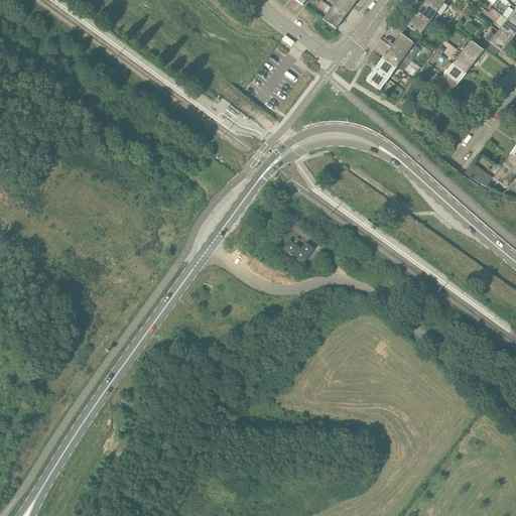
[(337,0),(331,9),(344,19),(353,7),(343,0),(337,0)]
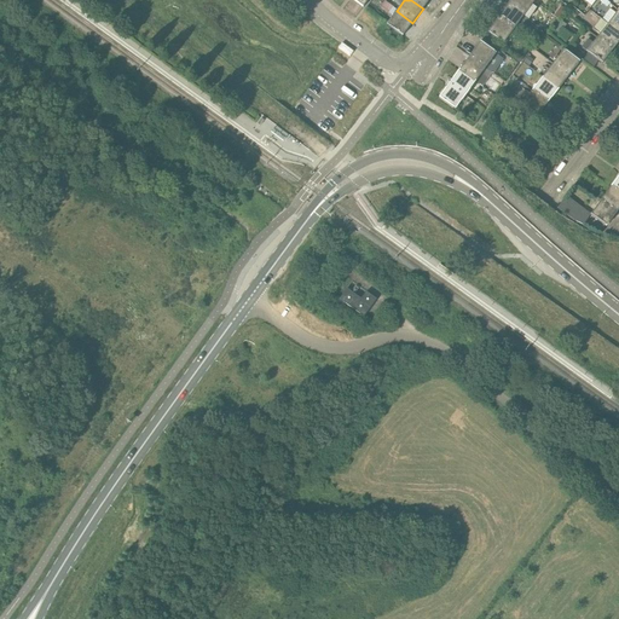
[(522,16),(533,3),(530,0),(510,0),(508,4),(522,16)]
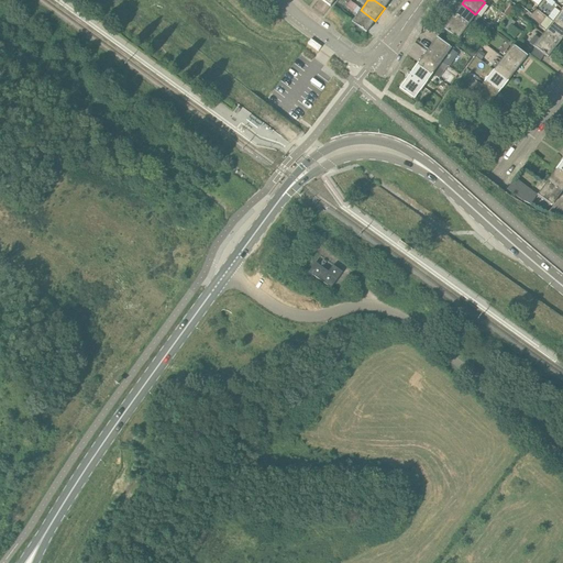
[(466,26),(475,14),(462,3),(452,17),(466,26)]
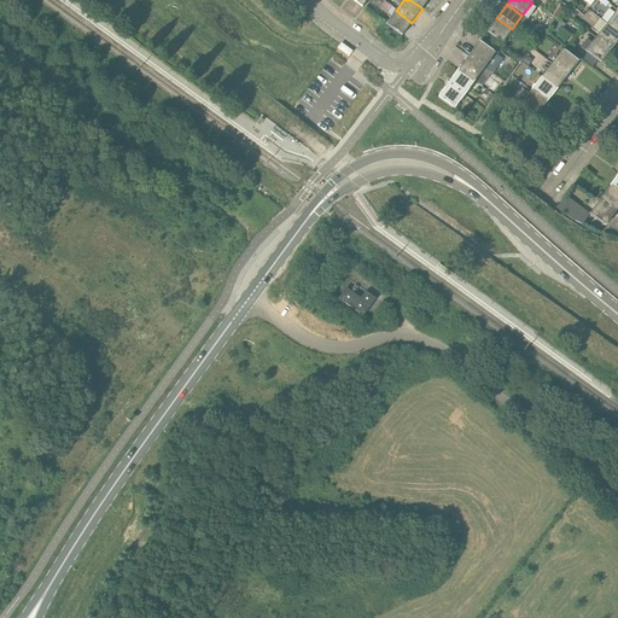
[(553,16),(557,19),(564,9),(560,7),(559,6),(553,16)]
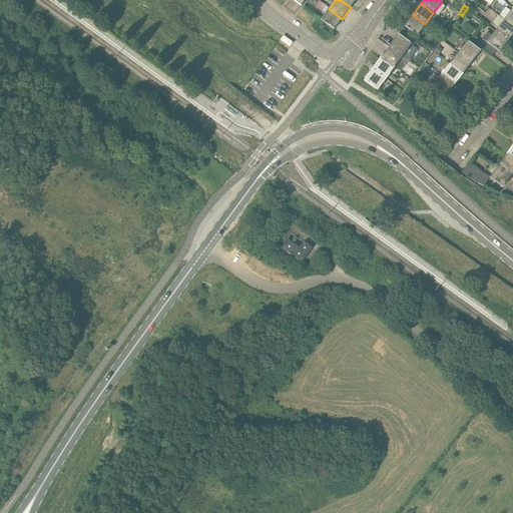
[(479,11),(472,5),(469,10),(475,16),(479,11)]
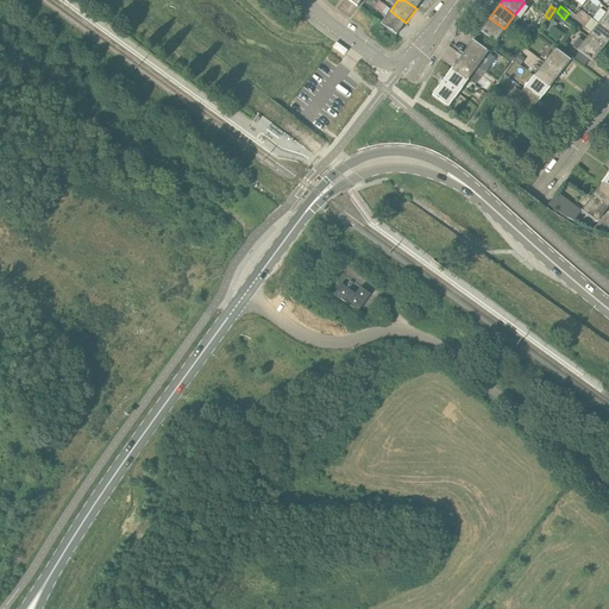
[(406,23),(390,11),(381,24),(382,25),(382,26),(396,36),(406,23)]
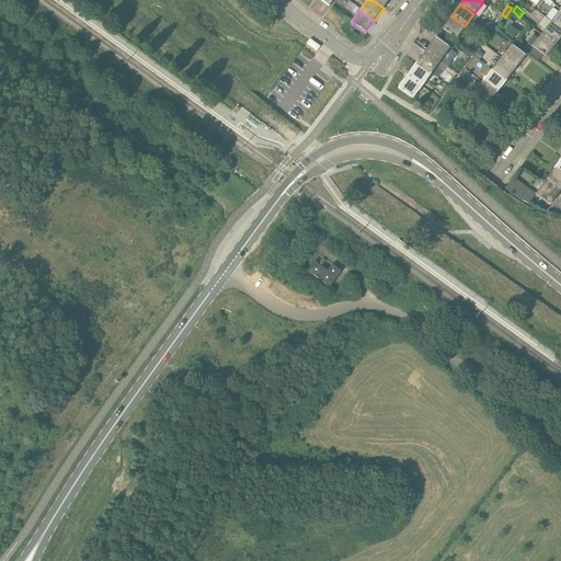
[(551,22),(560,30),(560,10),(551,22)]
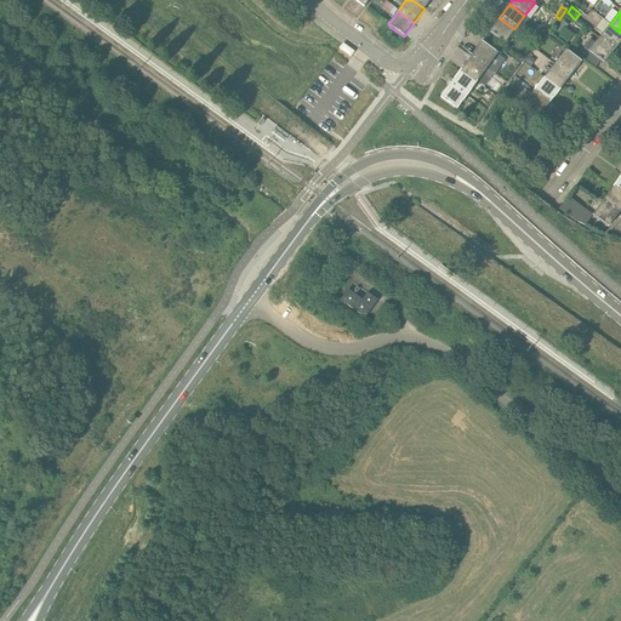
[(503,44),(514,29),(499,18),(489,33),(503,44)]
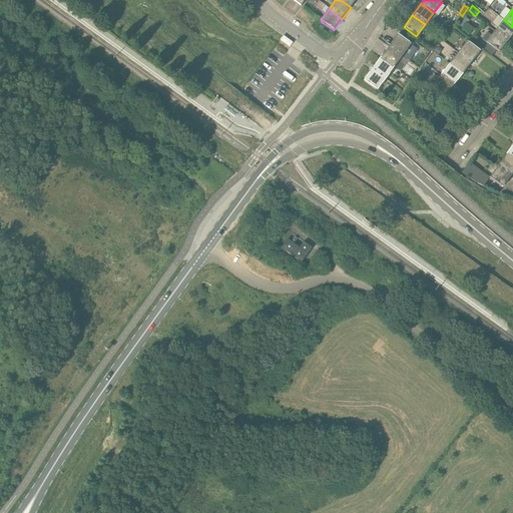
[(458,23),(464,27),(469,20),(463,16),(458,23)]
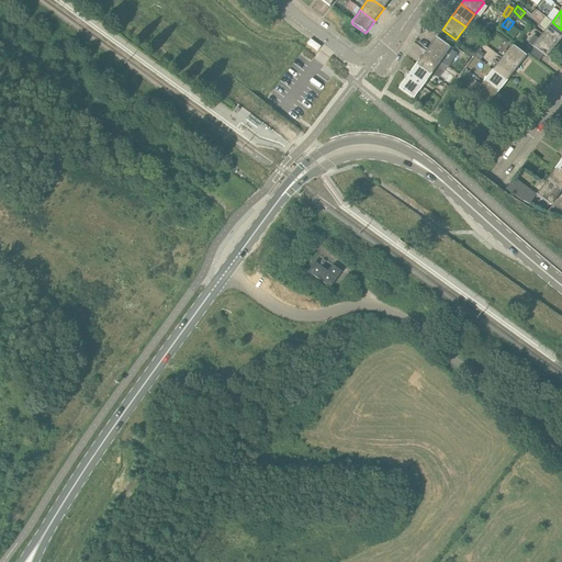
[(542,35),(557,46),(561,38),(561,30),(552,22),(542,35)]
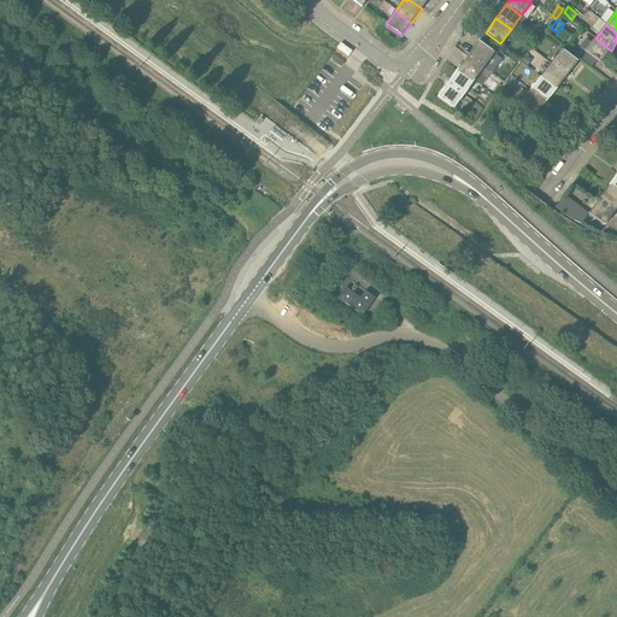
[(611,51),(595,39),(585,52),(587,53),(586,53),(600,64),(611,51)]
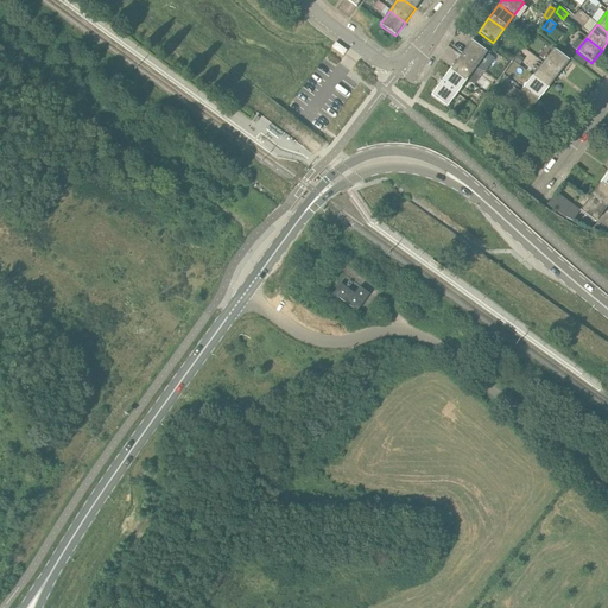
[(485,73),(494,58),(472,42),(461,56),(482,71),(483,71),(485,73)]
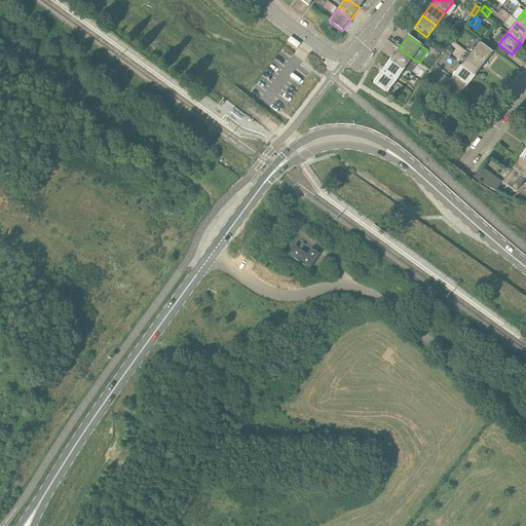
[(471,54),(483,65),(492,53),(480,43),(471,54)]
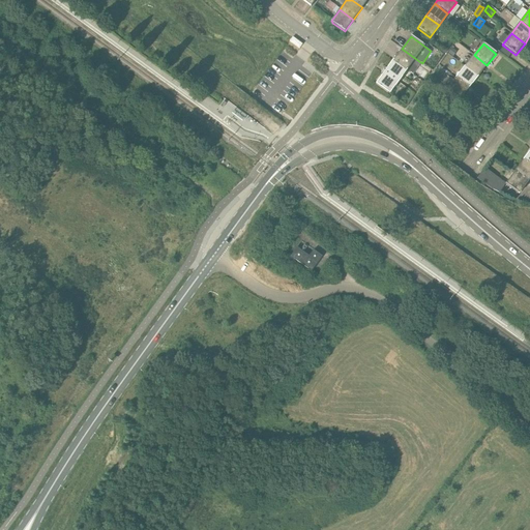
[(447,53),(452,57),(457,52),(451,48),(447,53)]
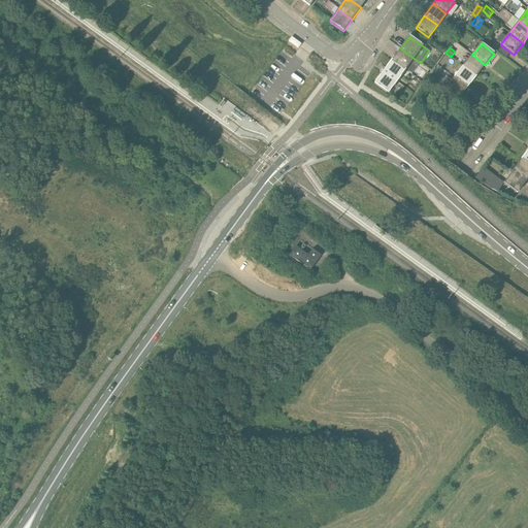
[(411,73),(419,62),(400,48),(392,60),(405,70),(411,73)]
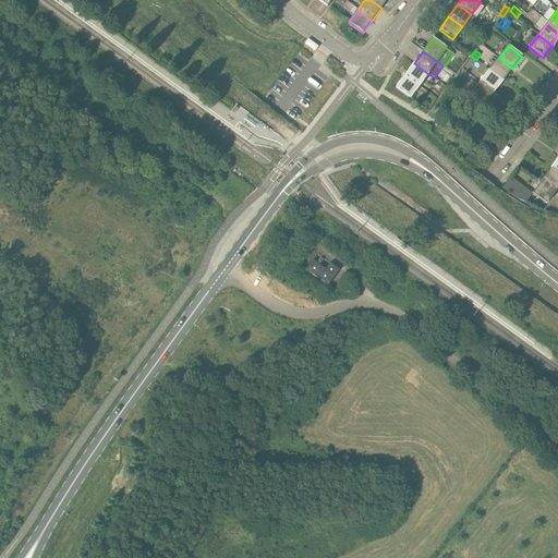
[(489,71),(504,82),(512,69),(499,58),(489,71)]
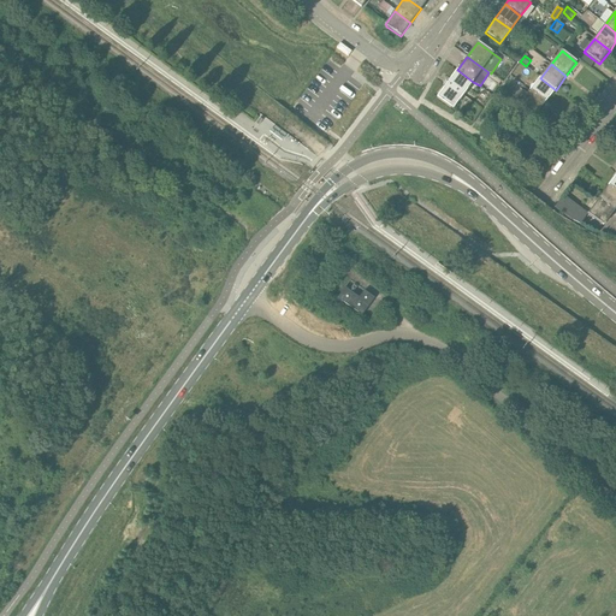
[(462,95),(473,82),(457,70),(446,84),(462,95)]
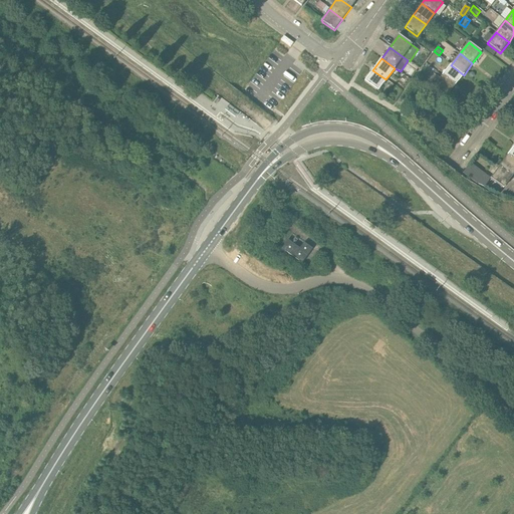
[(442,76),(455,86),(464,75),(451,65),(442,76)]
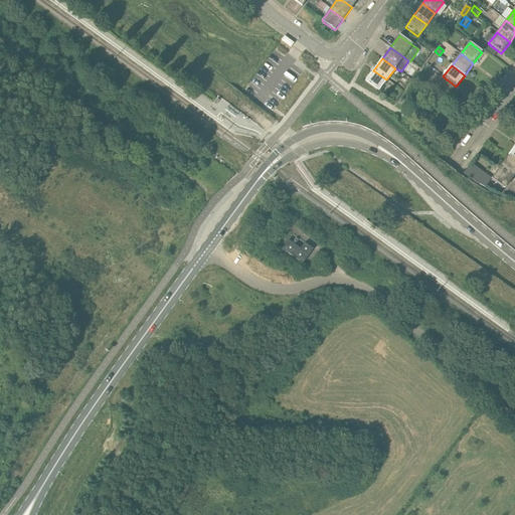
[(378,92),(386,79),(373,70),(365,81),(376,91),(377,91),(378,92)]
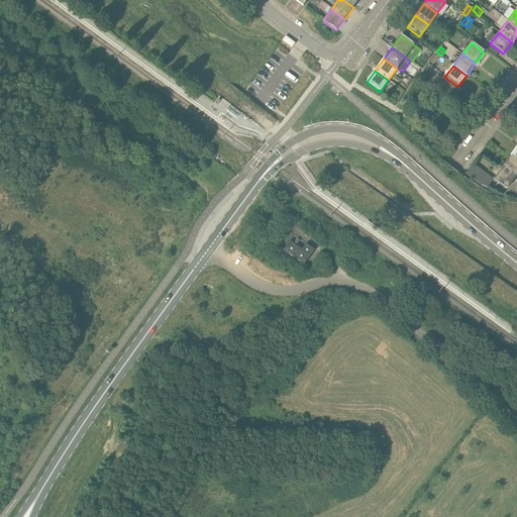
[(457,87),(444,77),(435,88),(437,89),(436,89),(448,98),(457,87)]
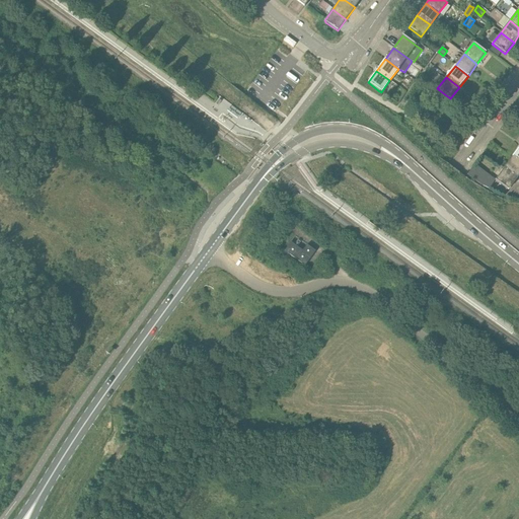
[(402,108),(409,113),(414,105),(409,101),(402,108)]
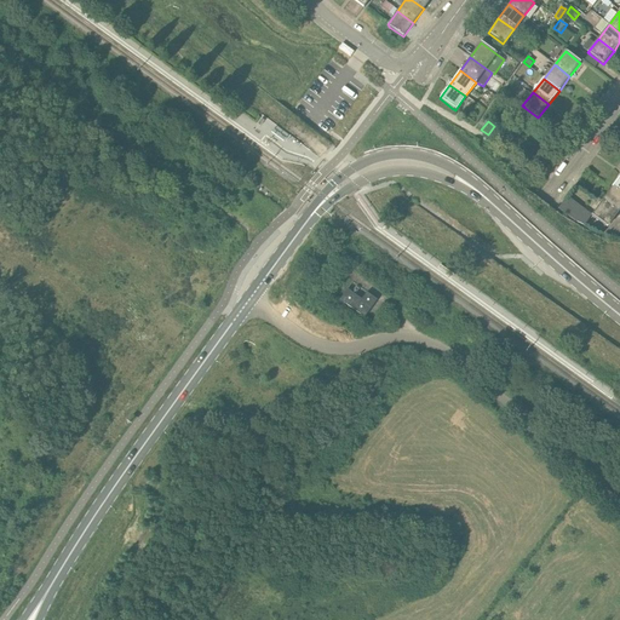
[(619,193),(612,188),(602,201),(618,213),(618,212),(619,213),(619,193)]
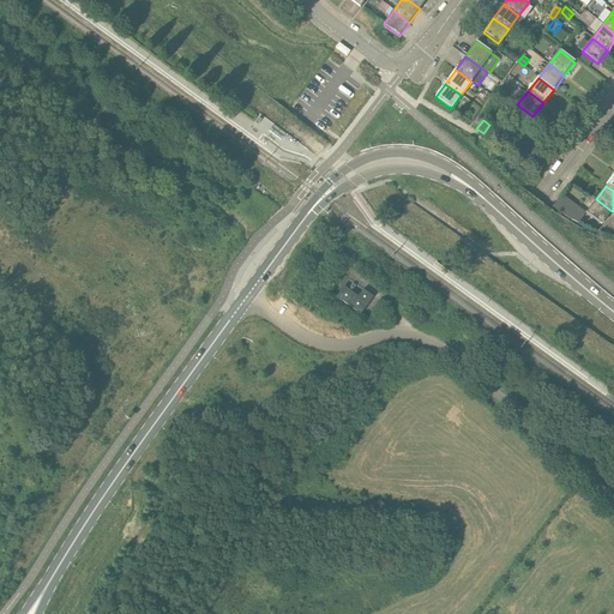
[(601,224),(612,211),(596,199),(585,214),(600,224),(600,223),(601,224)]
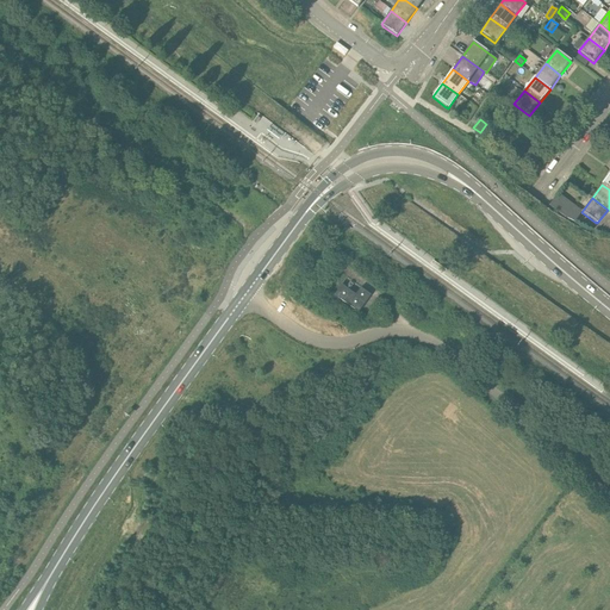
[(355,296),(342,285),(334,296),(359,313),(371,296),(360,288),(355,296)]
